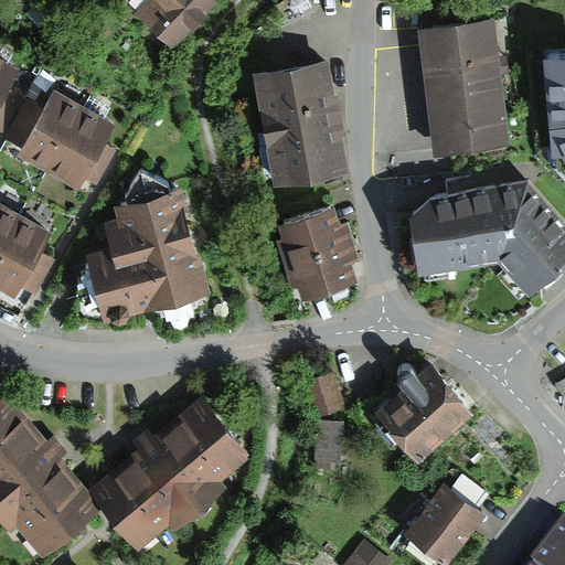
[(141,0),(136,7),(173,41),(210,0),(141,0)]
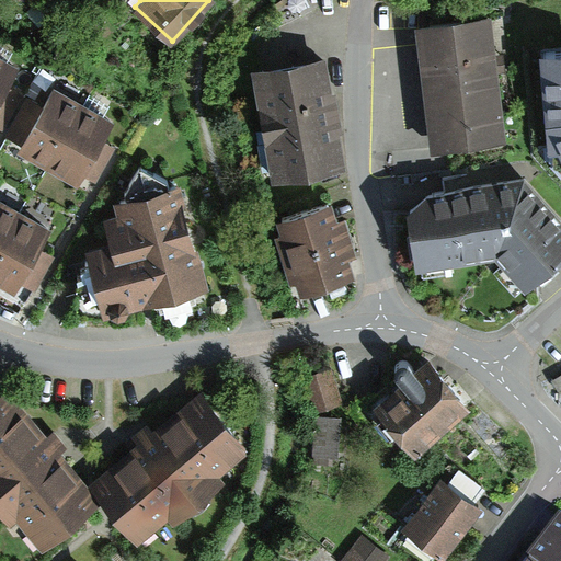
[(490,22),(419,31),(434,155),(505,147),(496,77),(490,22)]
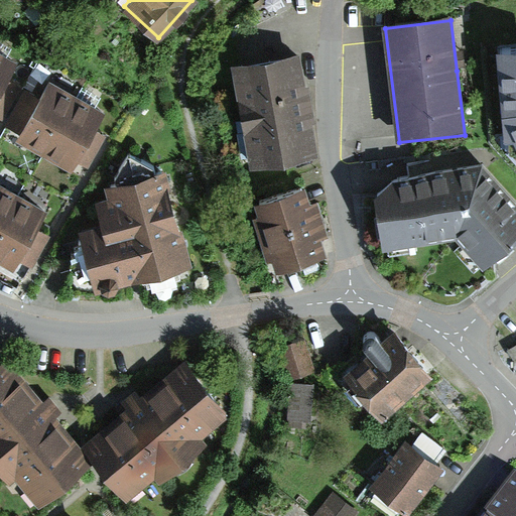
[(0,116),(3,118),(22,85),(6,76),(16,57),(0,47),(0,116)]
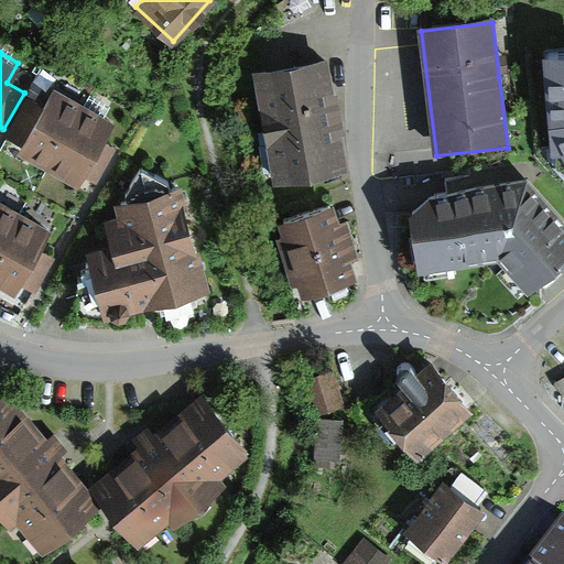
[(563,53),(538,56),(549,152),(559,152),(563,163),(563,53)]
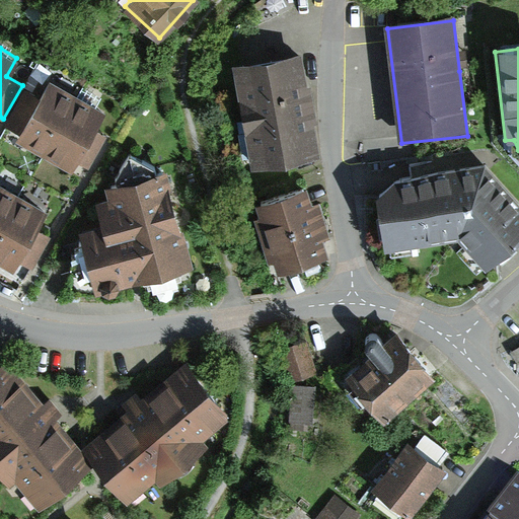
[(301,55),(233,66),(250,169),(319,157),(311,108),(301,55)]
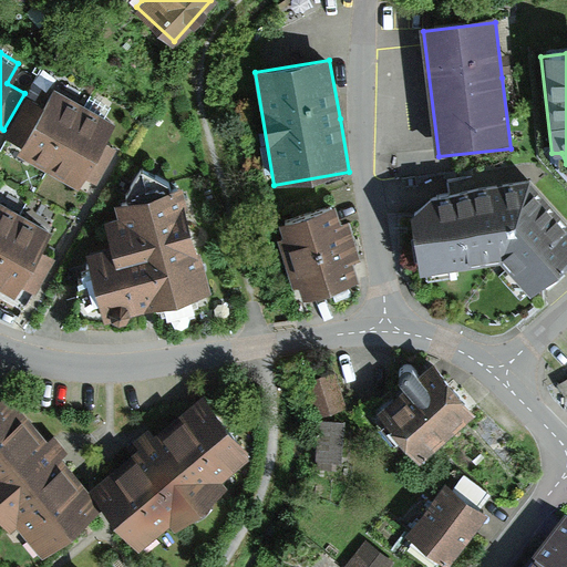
[(20,142),(17,146),(76,179),(82,171),(96,178),(113,146),(100,140),(111,119),(54,86),(43,105),(29,96),(8,134),(20,142)]
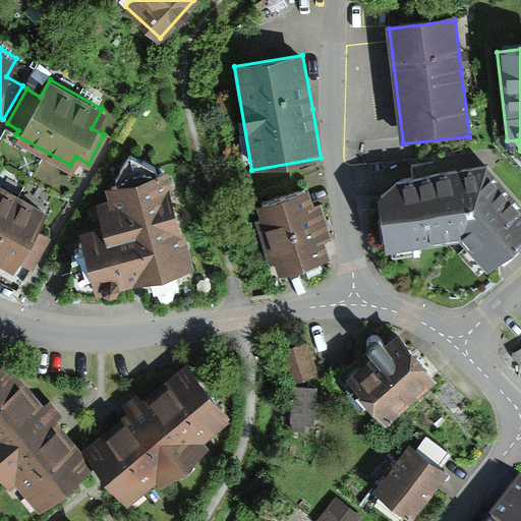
[(134,277),(192,263),(170,164),(155,167),(130,154),(116,178),(107,180),(111,195),(101,197),(107,221),(84,227),(99,286),(134,277)]
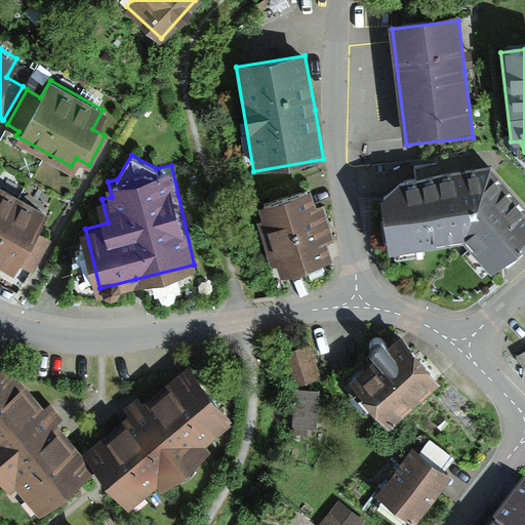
[(524,244),(524,204),(491,169),(463,172),(403,186),(381,205),(390,257),(466,245),(493,276),(524,244)]
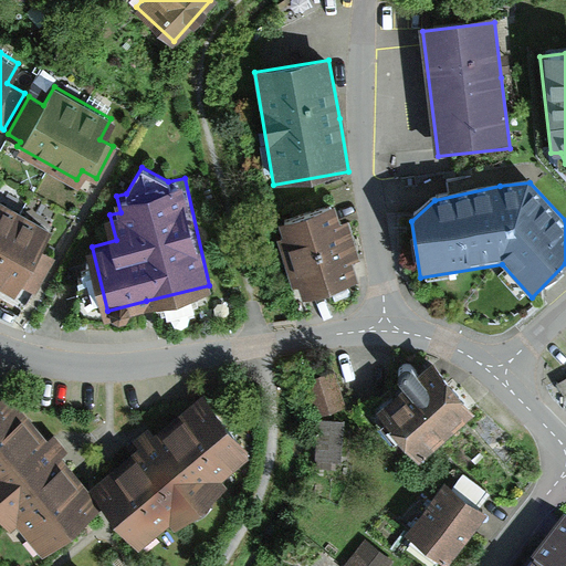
[(38,247),(50,224),(0,197),(0,280),(16,290),(20,282),(37,291),(55,257),(38,247)]
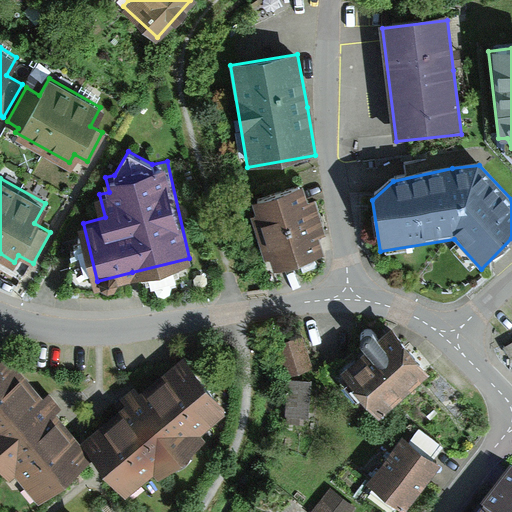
[(309,201),(303,183),(247,200),(264,256),(271,254),(274,266),(323,251),(319,236),(327,233),(317,198),(309,201)]
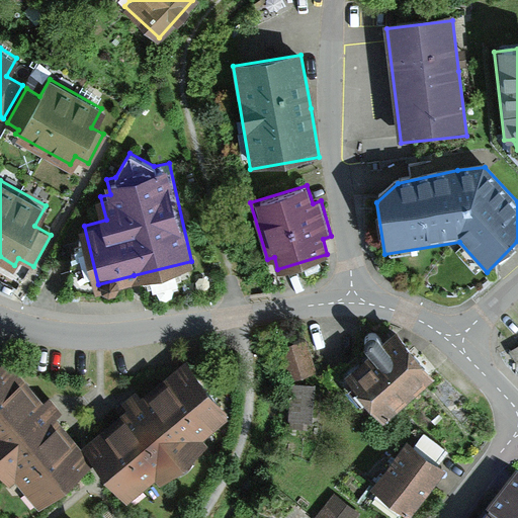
[(357,407),(372,425),(435,372),(417,351),(396,326),(383,336),(378,330),(373,328),(367,330),(365,336),(365,341),(370,346),(345,367),(369,397),(357,407)]
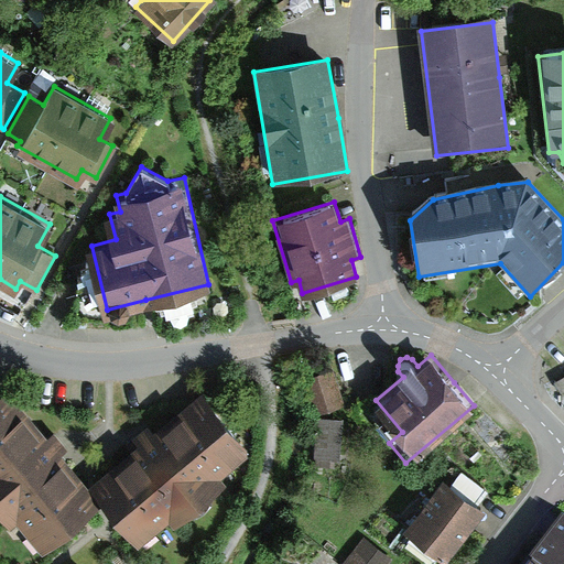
[(312,413),(345,402),(333,368),(301,379),(312,413)]
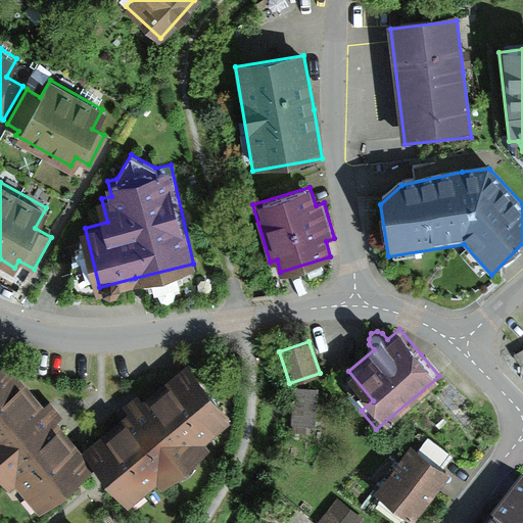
[(7,361),(0,366),(0,468),(12,482),(15,480),(38,507),(91,464),(50,413),(7,361)]
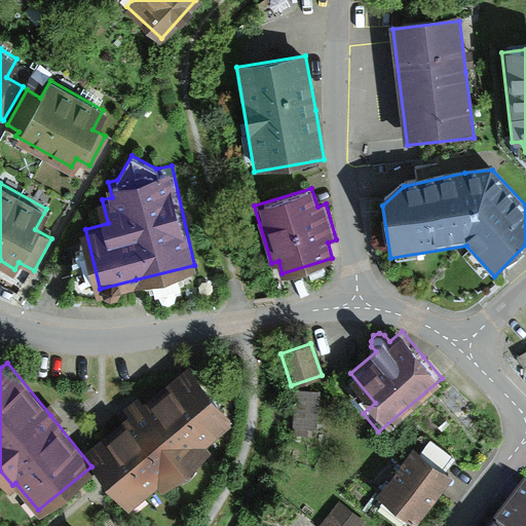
[(196,446),(231,416),(188,367),(138,410),(85,453),(128,503),(159,477),(163,482),(200,450),(196,446)]
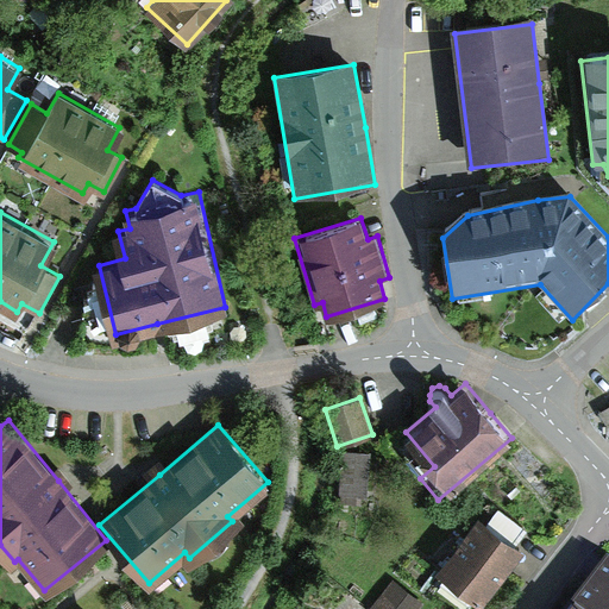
[(343,464),(337,463),(334,503),(363,504),(363,498),(368,498),(368,490),(375,491),(376,460),(369,460),(369,452),(344,450),(343,464)]
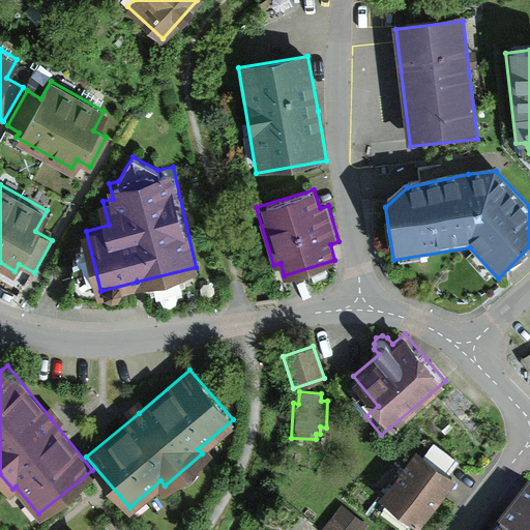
[(383,501),(421,529),(458,481),(449,475),(458,463),(433,445),(424,455),(419,452),(383,501)]
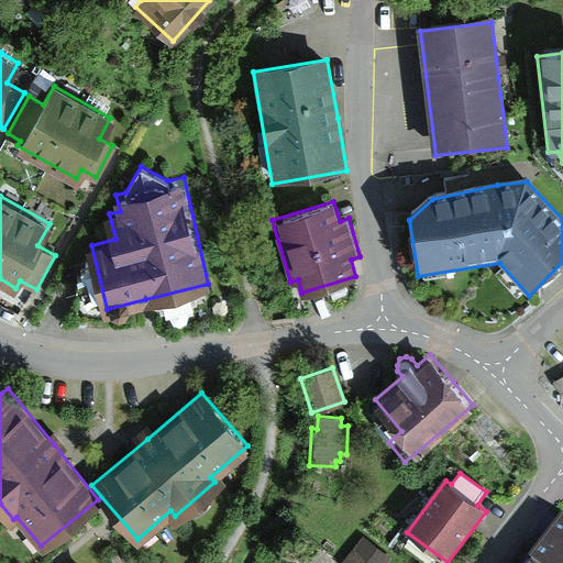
[(562,562),(562,522),(531,562),(562,562)]
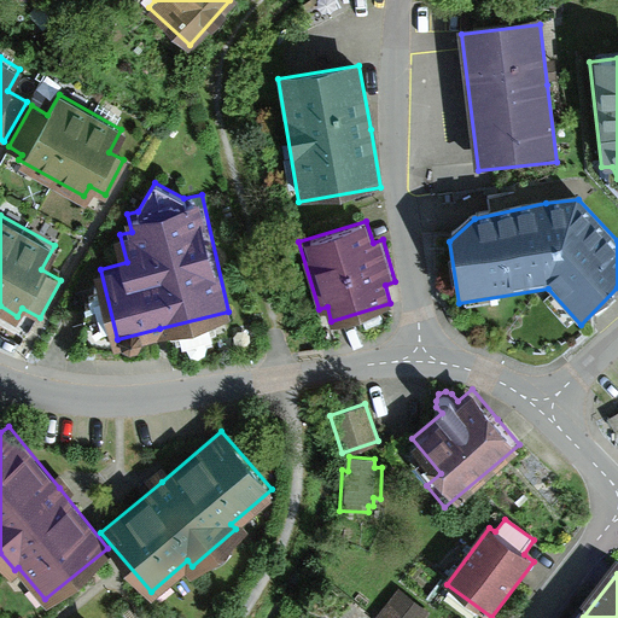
[(374,617),(419,617),(427,607),(400,587),(374,617)]
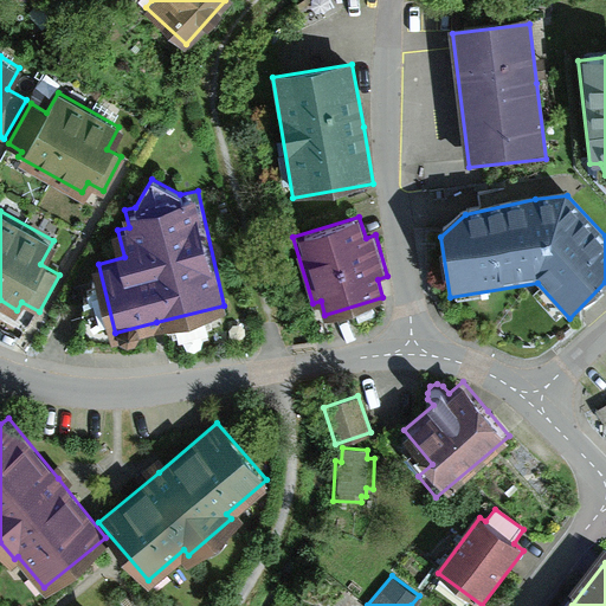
All buildings are outlined.
